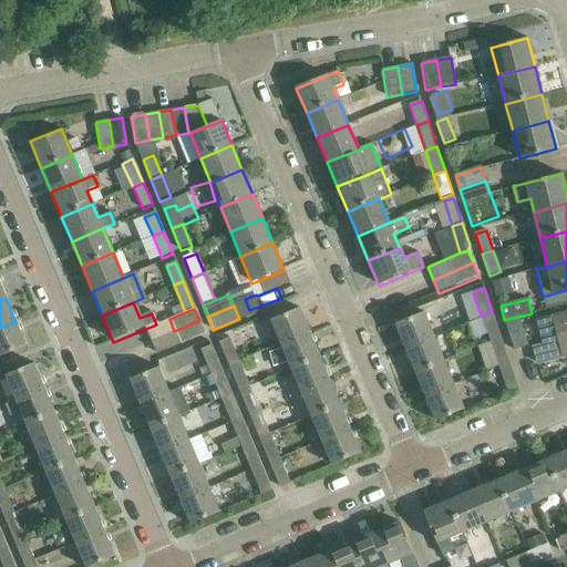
[(271,322),(281,347),(310,334),(300,310),(271,322)]
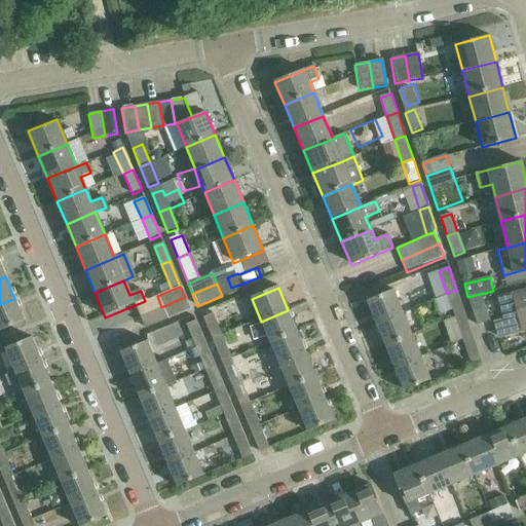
[(503,320),(494,322),(498,337),(525,330),(525,289),(513,293),(498,296),(503,320)]
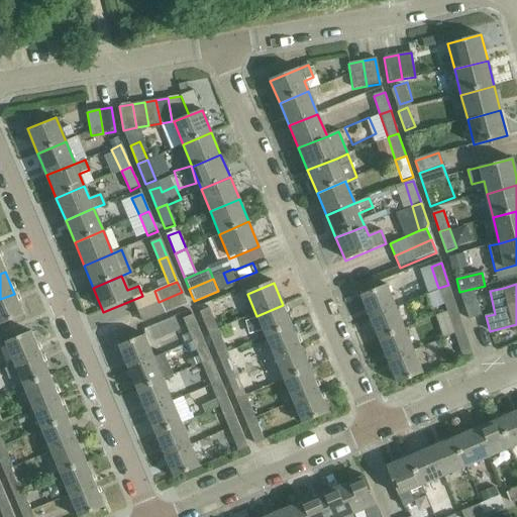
[(456,309),(448,285),(438,288),(446,312),(456,309)]
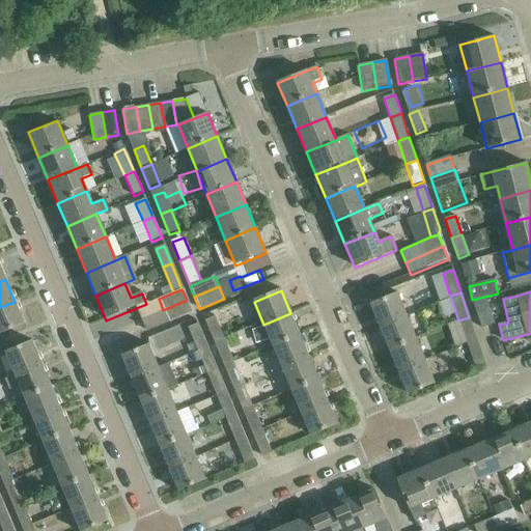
[(369,304),(380,329),(407,317),(396,294),(369,304)]
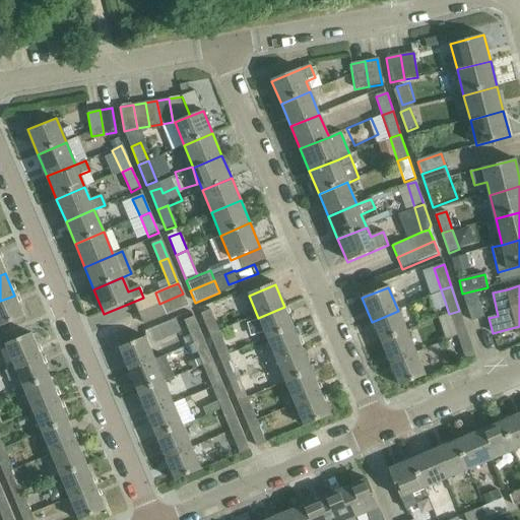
[(474,290),(462,294),(471,321),(483,317),(474,290)]
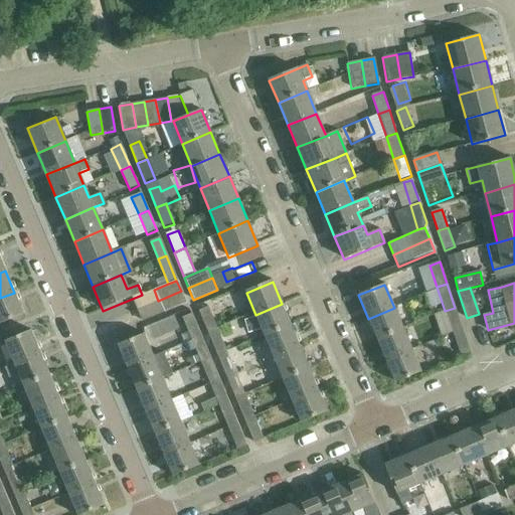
[(181,291),(158,301),(163,313),(186,303),(181,291)]
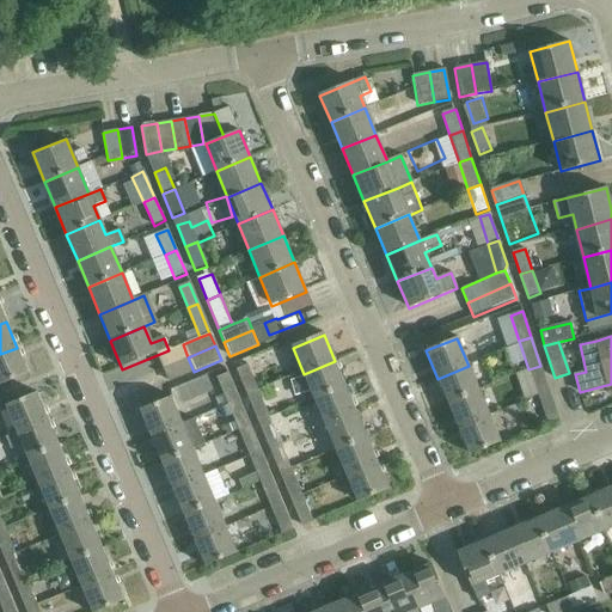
[(17,348),(0,354),(0,386),(29,374),(17,348)]
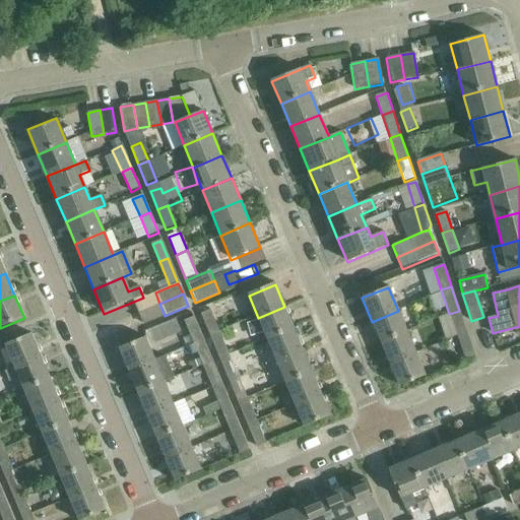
[(258,318),(267,340),(294,329),(284,307),(258,318)]
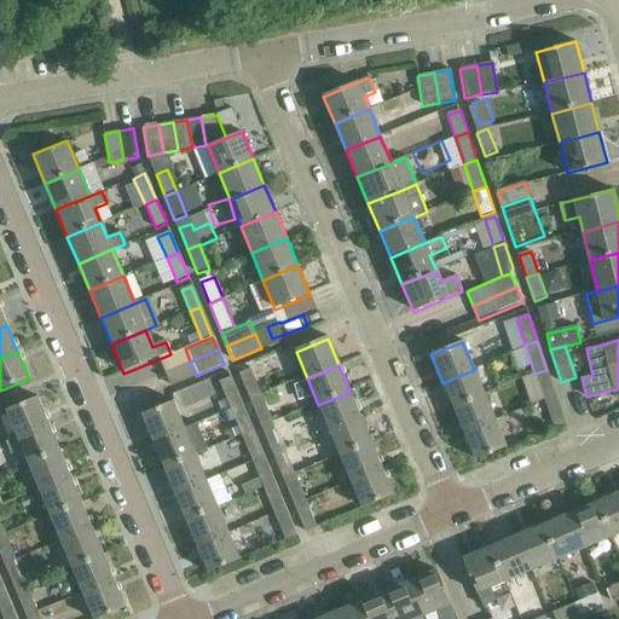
[(239,374),(252,403),(262,398),(250,369),(239,374)]
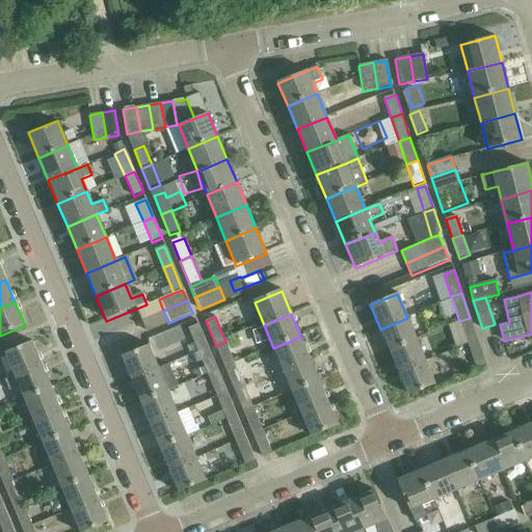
[(380,329),(390,351),(416,341),(407,318),(380,329)]
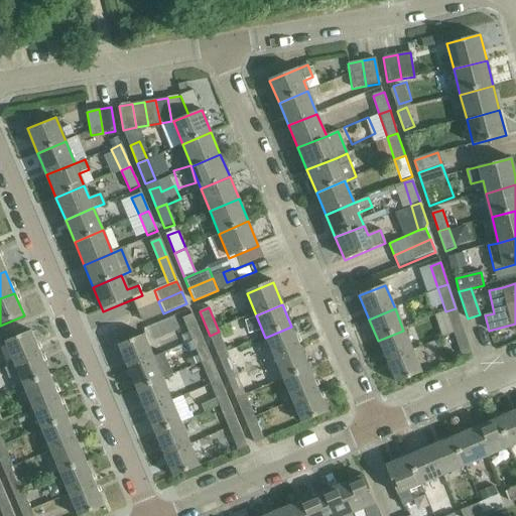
[(453,334),(454,335),(464,332),(456,308),(445,311),(453,334)]
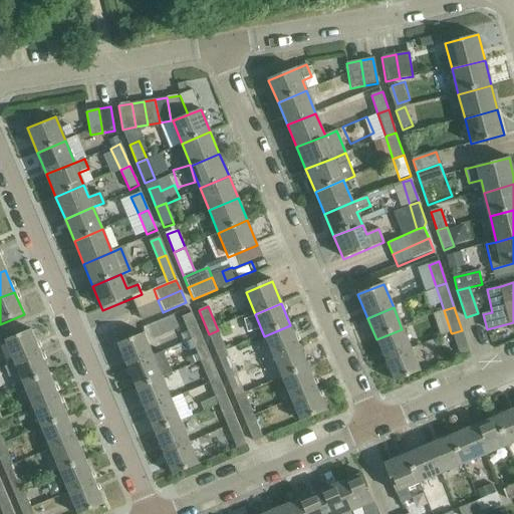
[(444,310),(433,314),(440,335),(451,332),(444,310)]
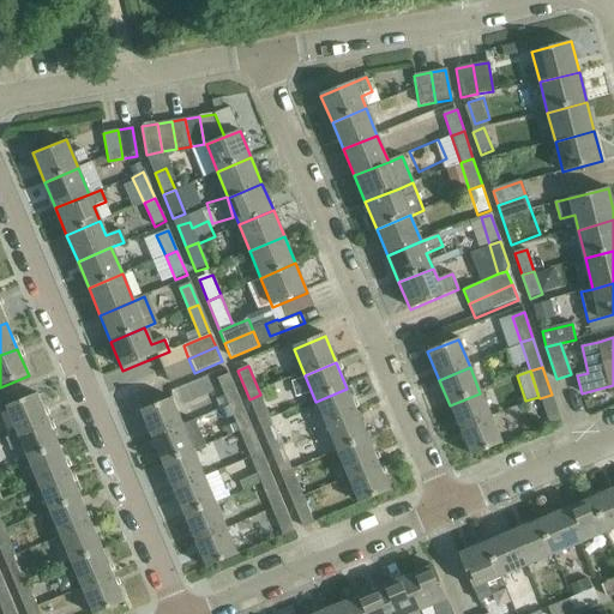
[(218,379),(230,408),(241,403),(229,374),(218,379)]
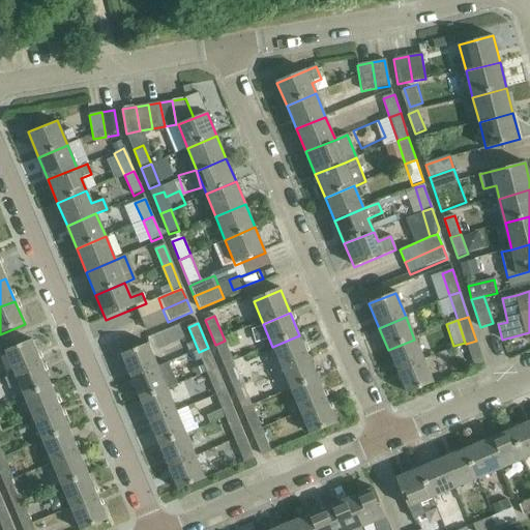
[(272,347),(282,370),(308,358),(299,335),(272,347)]
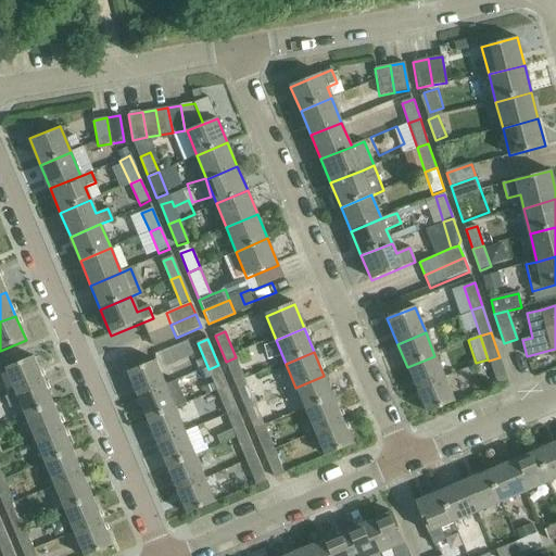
[(407,367),(417,391),(444,380),(434,356),(407,367)]
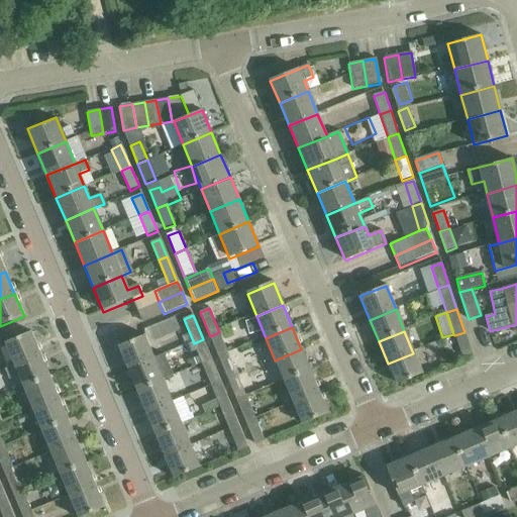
[(210,336),(219,358),(229,354),(219,332),(210,336)]
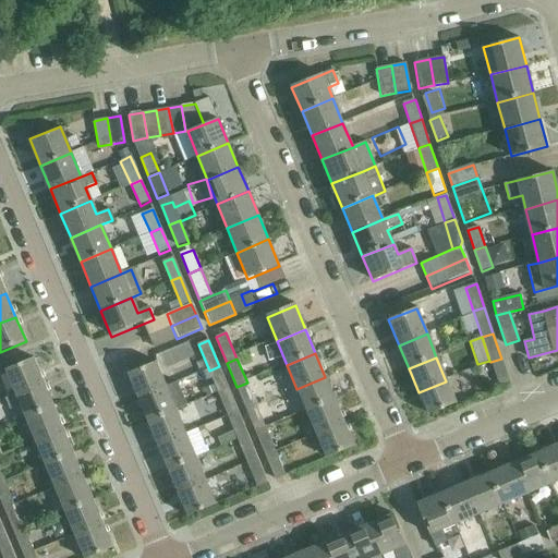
[(490,362),(497,385),(508,381),(501,359),(490,362)]
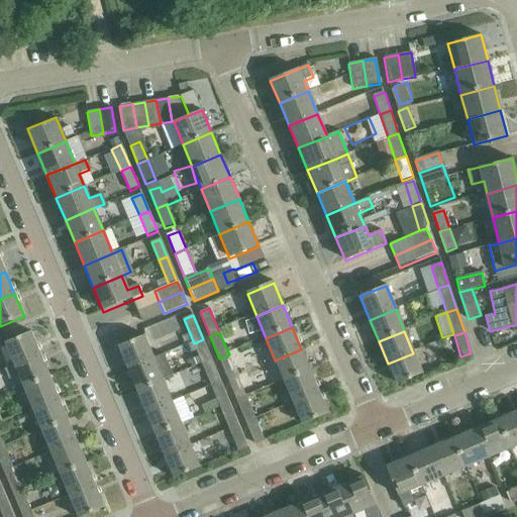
[(5,344),(14,367),(40,355),(31,333),(5,344)]
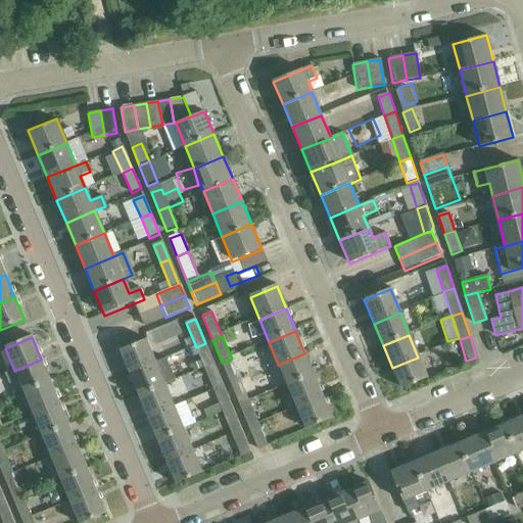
[(121,351),(130,375),(156,364),(147,340),(121,351)]
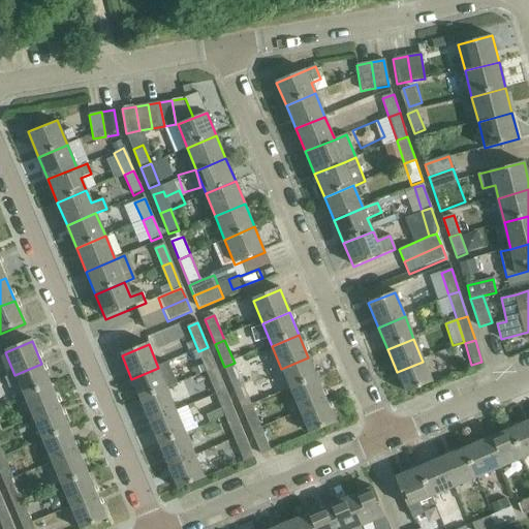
[(198,351),(208,374),(217,370),(208,347),(198,351)]
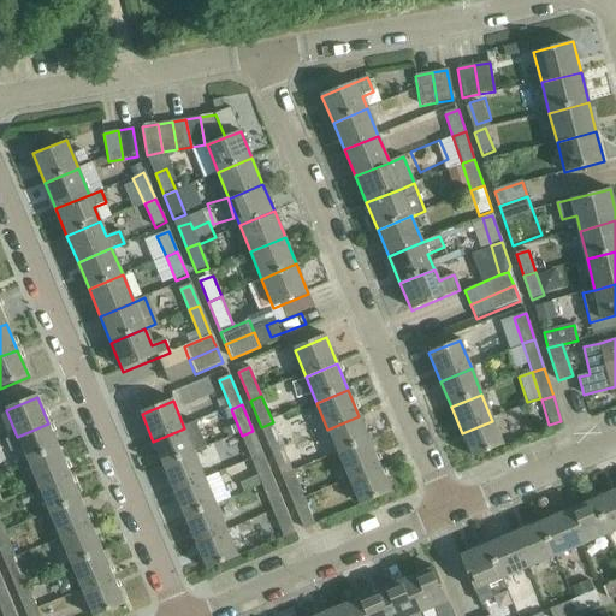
[(327,430),(338,456),(369,442),(359,416),(327,430)]
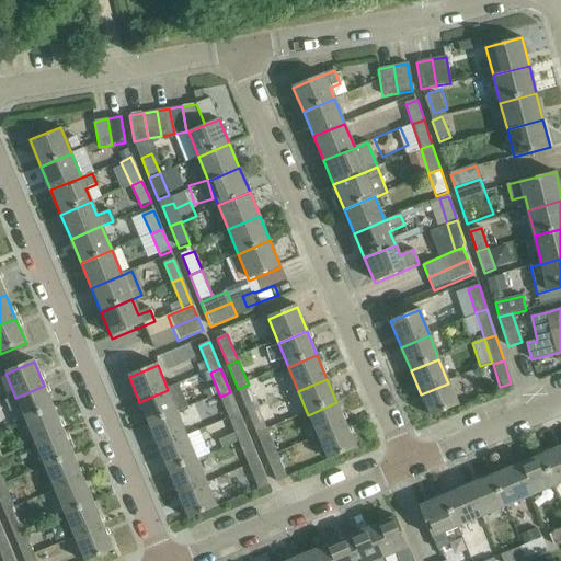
[(448,384),(421,395),(430,416),(457,405),(448,384)]
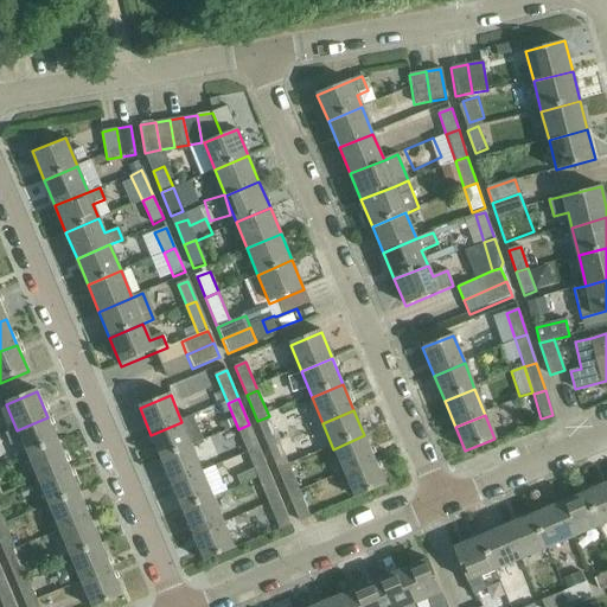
[(257,421),(268,445),(279,441),(269,416),(257,421)]
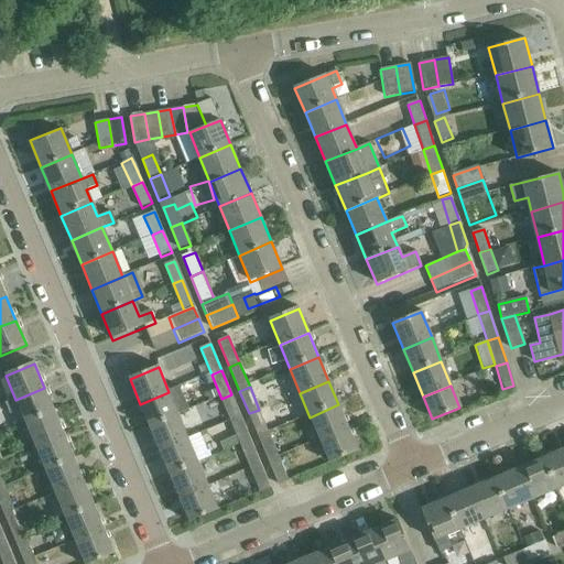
[(20,410),(25,424),(54,412),(44,388),(15,400),(6,403),(10,414),(20,410)]
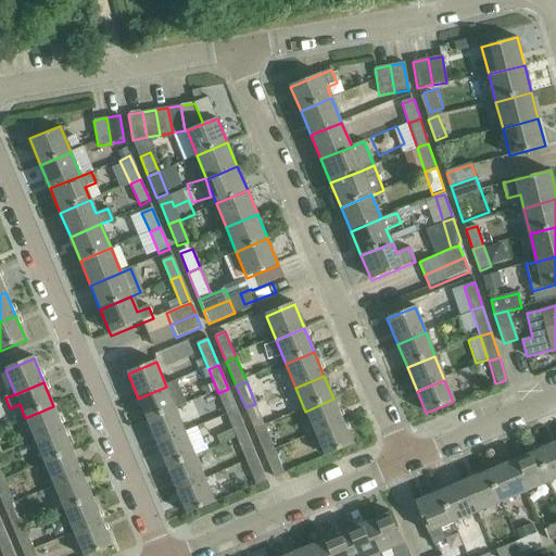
[(166,387),(138,399),(148,422),(176,411),(186,406),(176,382),(166,387)]
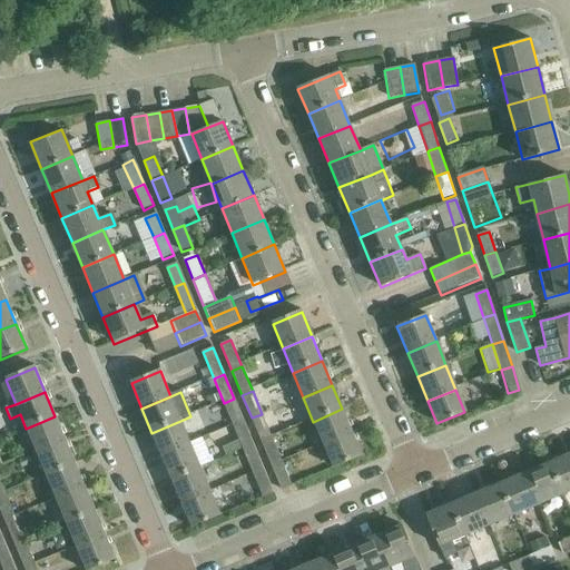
[(224,403),(234,426),(244,422),(234,399),(224,403)]
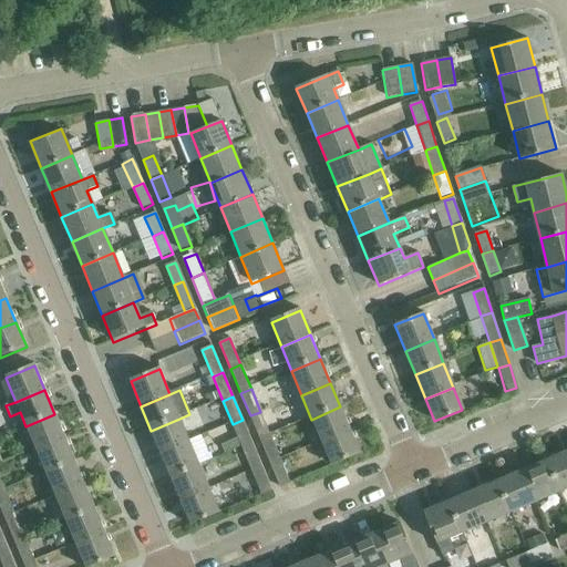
[(311,420),(321,444),(350,432),(340,406),(311,420)]
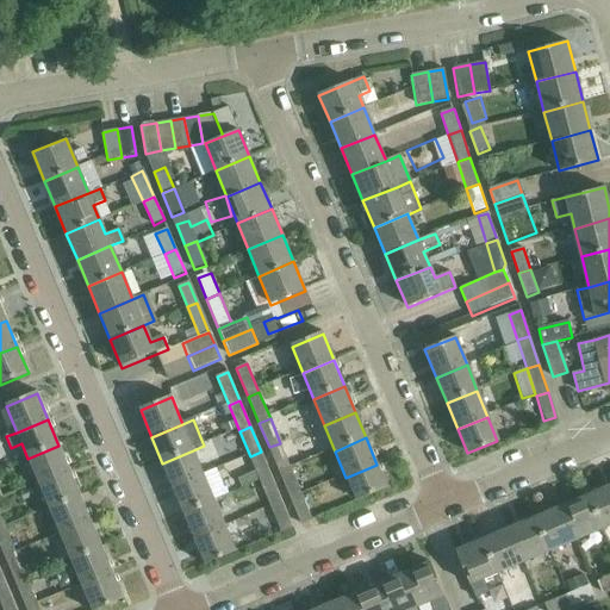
[(269,447),(280,473),(291,468),(280,443),(269,447)]
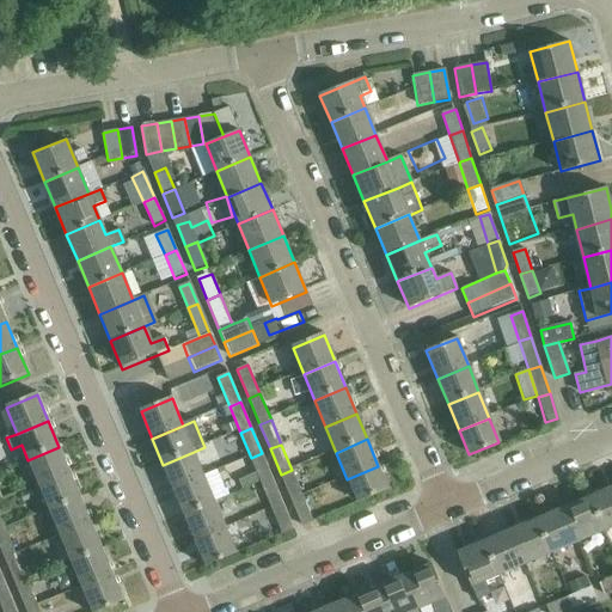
[(28,460),(38,485),(69,472),(59,447),(28,460)]
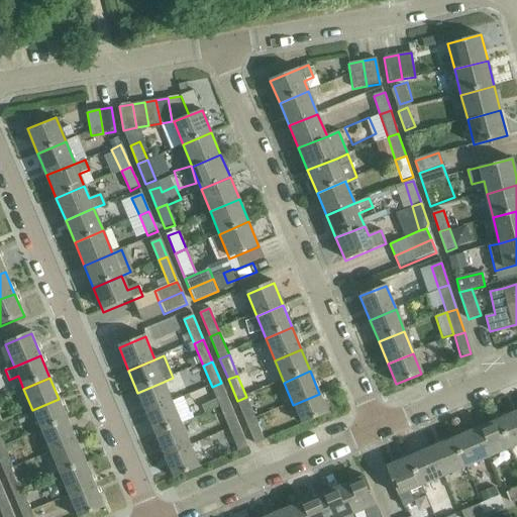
[(137,393),(146,415),(173,404),(164,382),(137,393)]
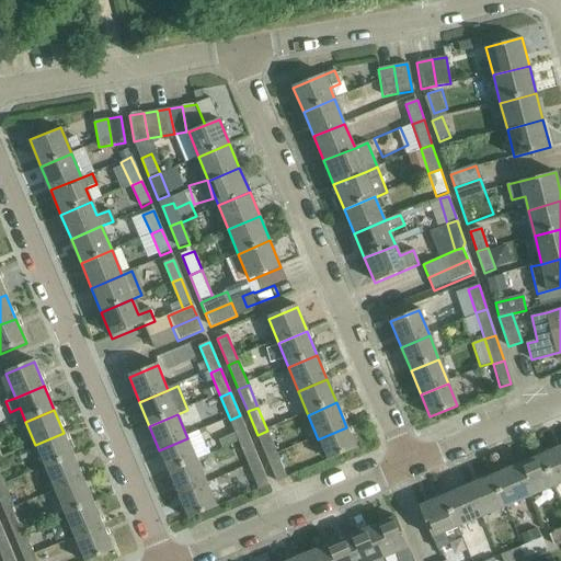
[(230,420),(240,444),(251,439),(240,415),(230,420)]
